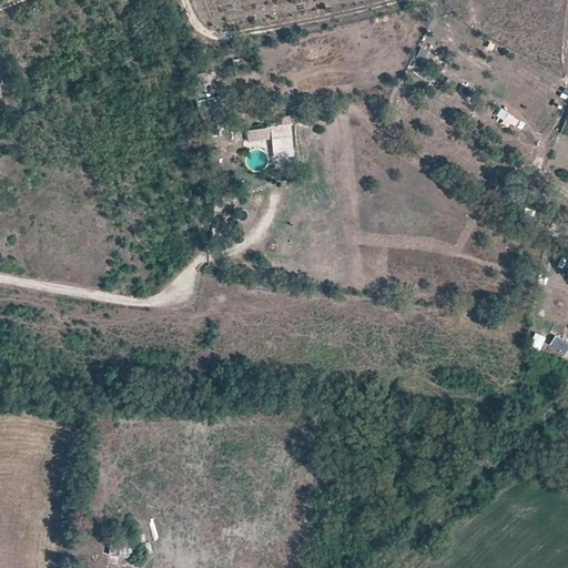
[(211,83),(208,72),(192,75),(194,87),(211,83)]
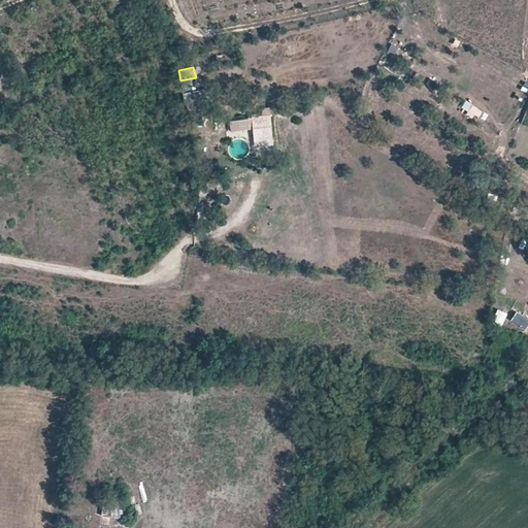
[(199,91),(196,77),(180,80),(186,102),(208,97),(206,89),(199,91)]
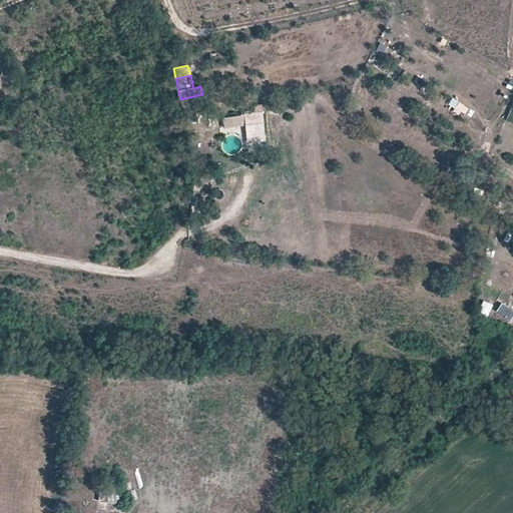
[(454,111),(471,119),(475,111),(458,103),(454,111)]
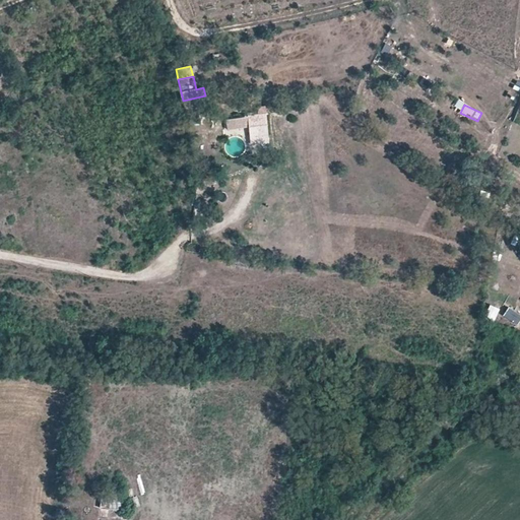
[(265,114),(226,119),(228,129),(249,127),(266,125),(265,114)]
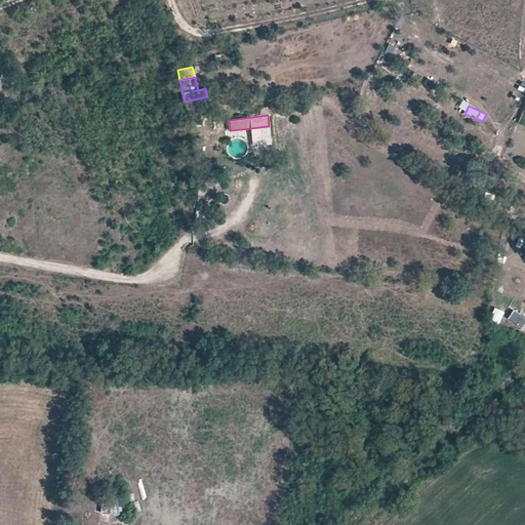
[(269,126),(251,128),(253,147),(271,144),(269,126)]
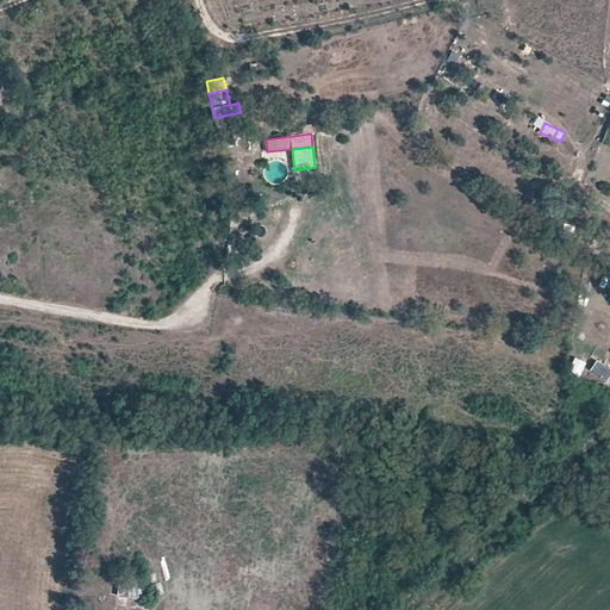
[(248,225),(246,207),(228,211),(230,228),(248,225)]
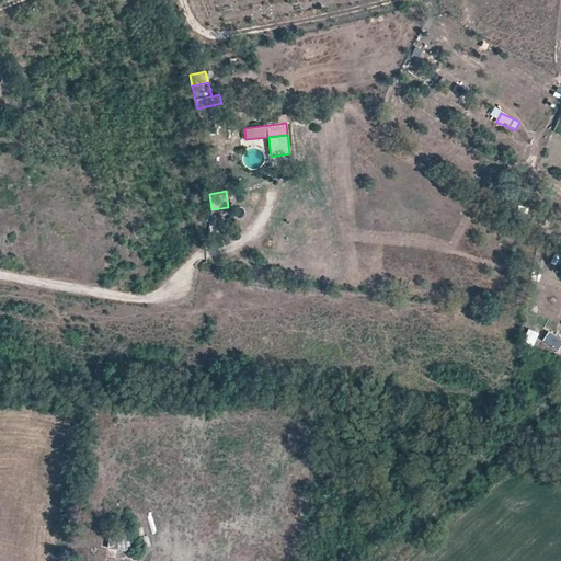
[(560,343),(560,339),(545,330),(541,336),(538,343),(556,353),(560,343)]
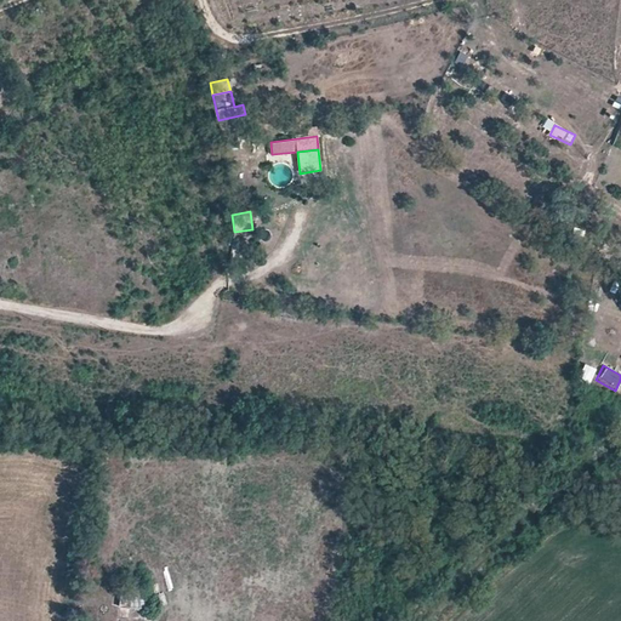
[(596,380),(599,372),(587,366),(580,382),(592,387),(596,380)]
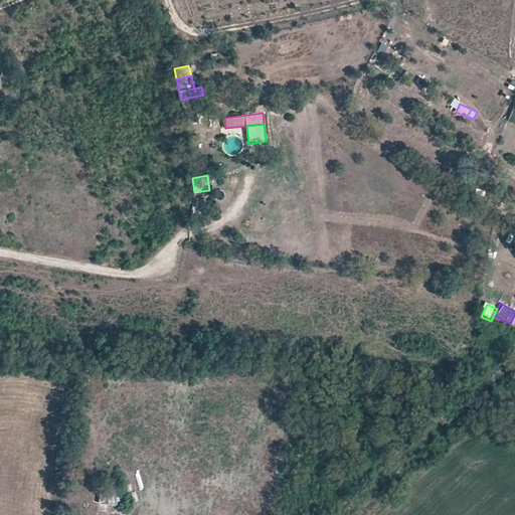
All buildings are outlined.
